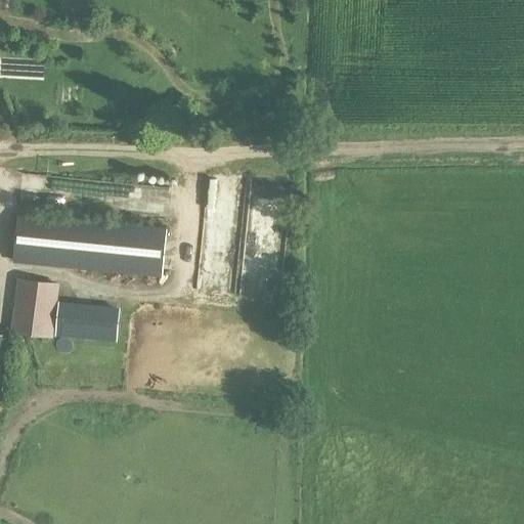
[(0,0),(0,97),(15,98),(17,0),(0,0)]
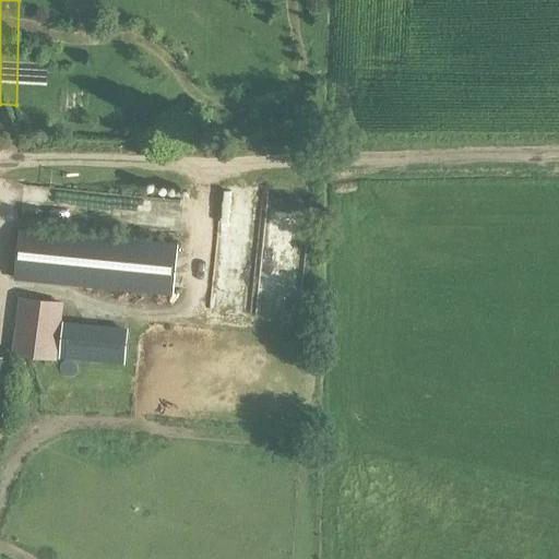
[(178,244),(19,227),(13,278),(174,294),(178,244)]
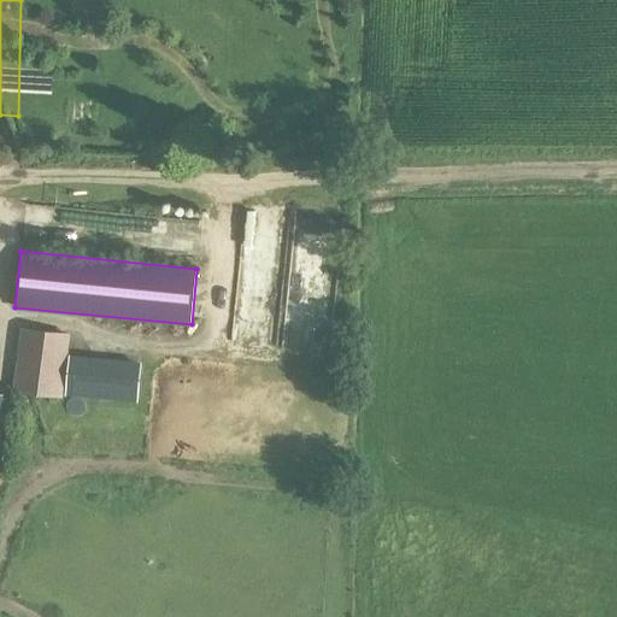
[(294,299),(294,322),(335,322),(335,299),(294,299)]
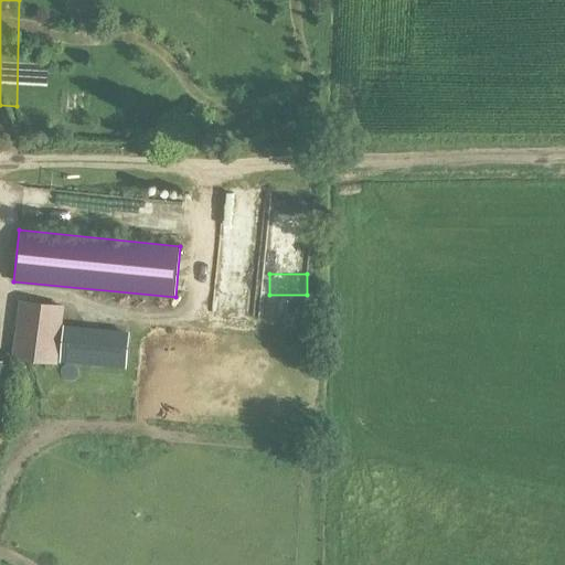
[(12,355),(38,359),(55,361),(62,306),(21,301),(16,342),(14,342),(12,355)]
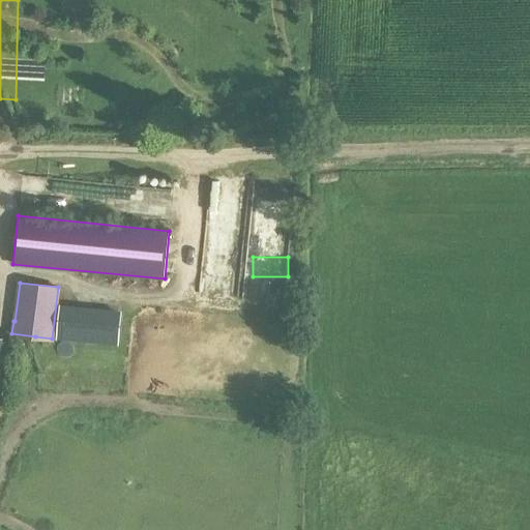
[(60,303),(56,339),(118,344),(122,310),(60,303)]
